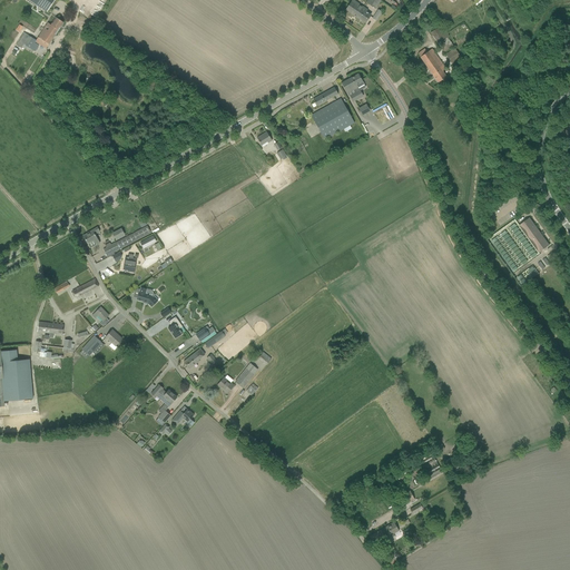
[(30,0),(47,11),(53,0),(30,0)]
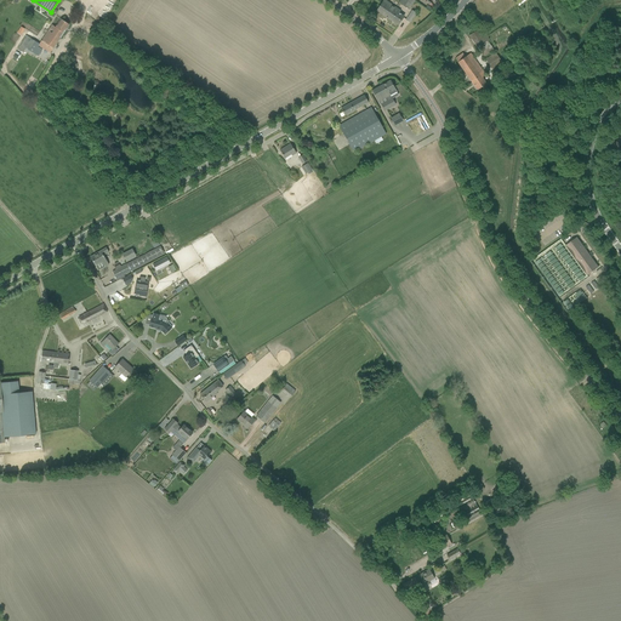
[(383,0),(380,6),(376,11),(398,26),(404,17),(399,13),(400,11),(383,0)]
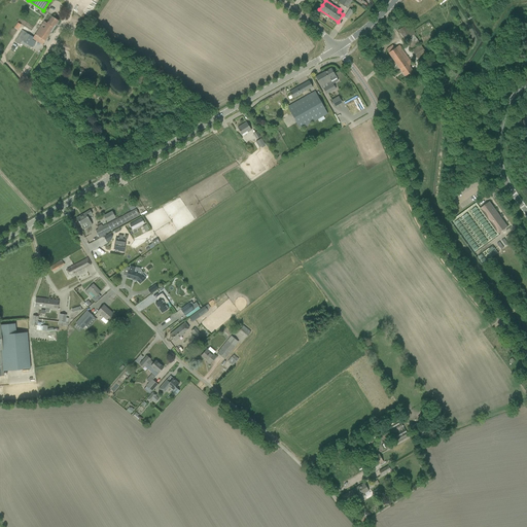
[(345,18),(348,20),(353,11),(350,9),(345,18)]
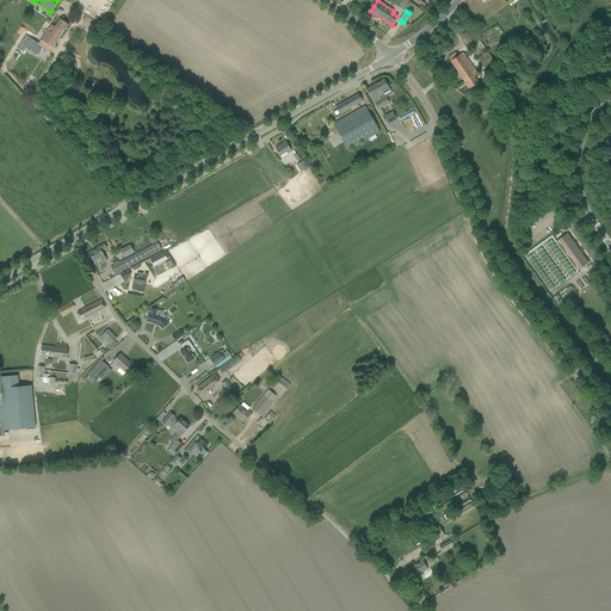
[(51,25),(38,43),(38,44),(49,53),(68,24),(60,19),(54,28),(51,25)]
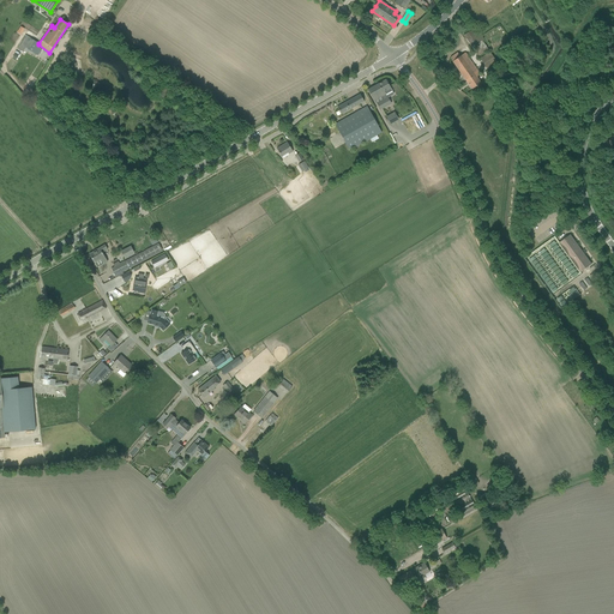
[(483,40),(476,28),(464,35),(471,47),(483,40)]
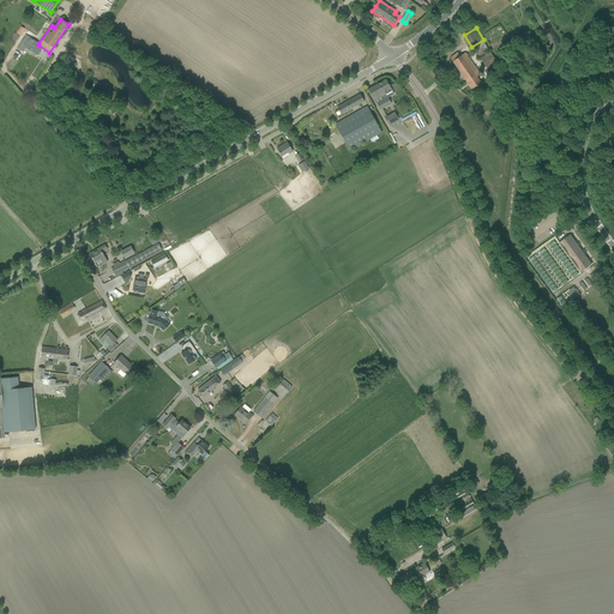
[(25,35),(17,48),(23,52),(24,50),(32,55),(34,53),(37,56),(42,49),(37,47),(38,44),(38,43),(25,35)]
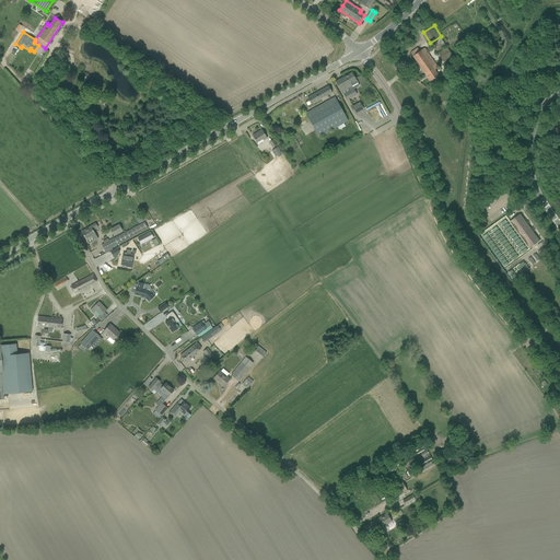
[(431,44),(436,51),(445,45),(440,37),(431,44)]
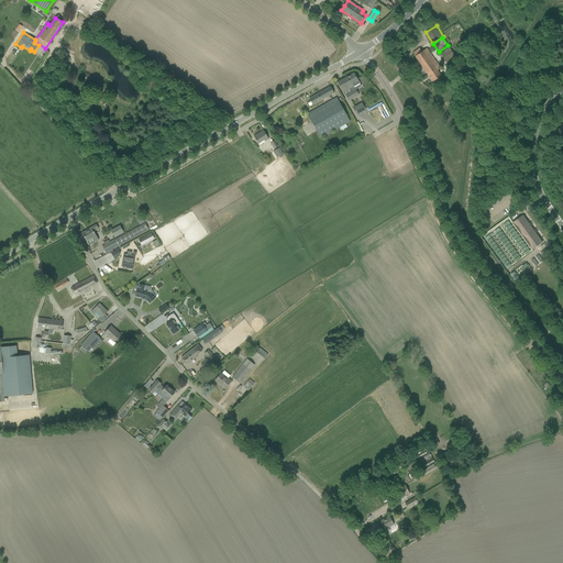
[(421,52),(415,57),(432,81),(437,78),(441,76),(437,70),(440,68),(429,53),(427,48),(422,52),(421,52)]
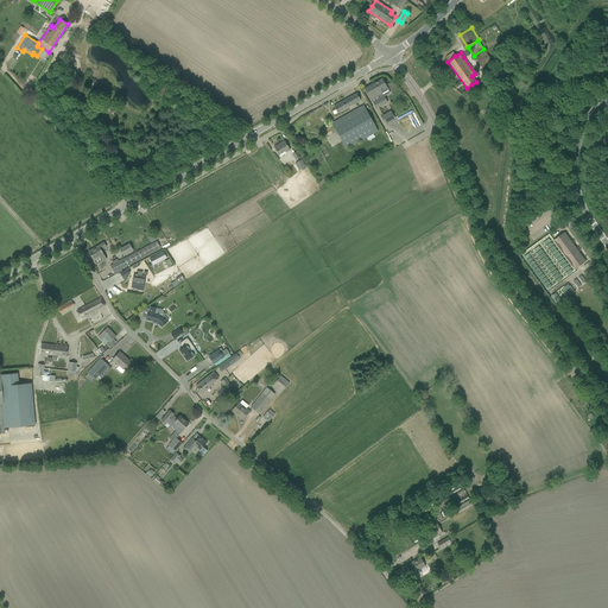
[(475,58),(482,68),(492,62),(485,52),(475,58)]
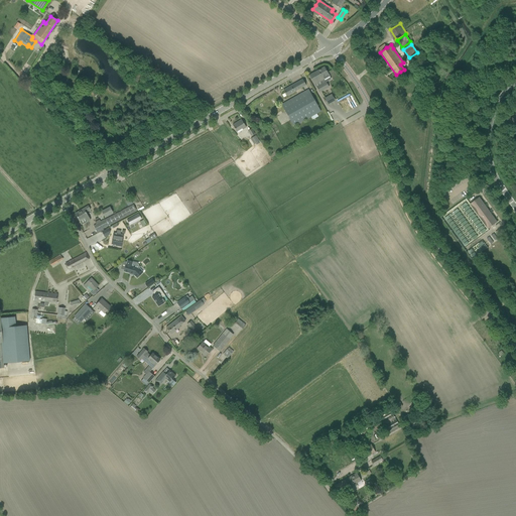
[(324,80),(330,77),(325,68),(309,76),(314,85),(320,82),(321,84),(325,82),(324,80)]
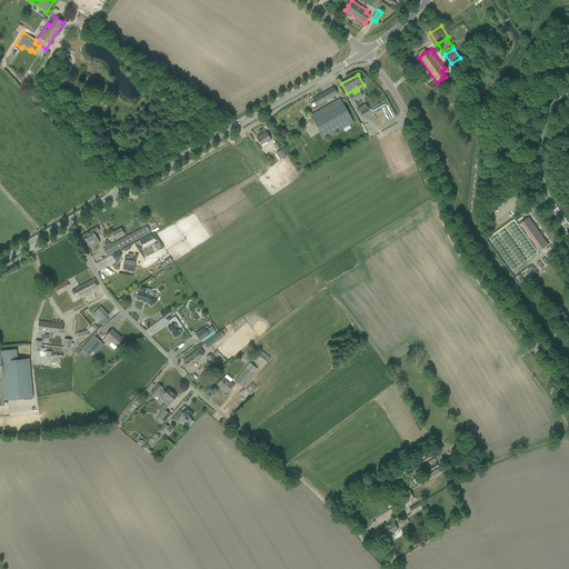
[(312,100),(316,106),(337,95),(333,88),(312,100)]
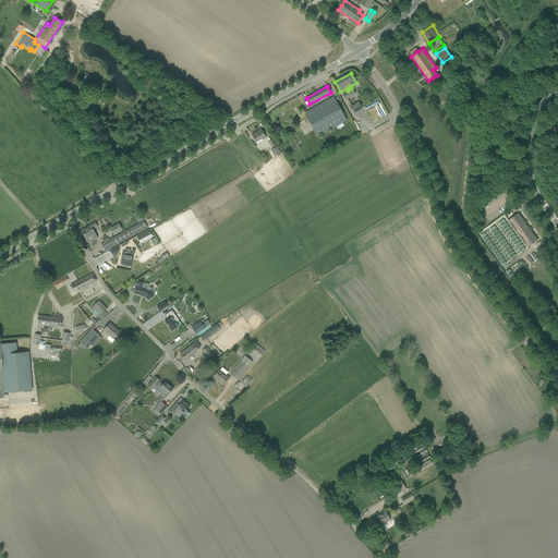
[(342,94),(346,99),(355,94),(352,88),(351,88),(348,91),(342,94)]
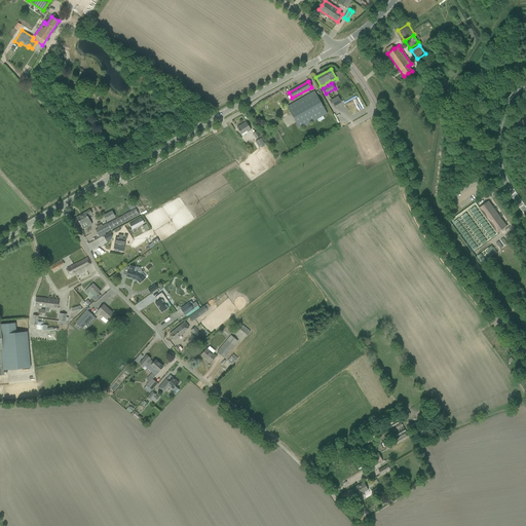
[(287,107),(299,128),(327,114),(314,91),(287,107)]
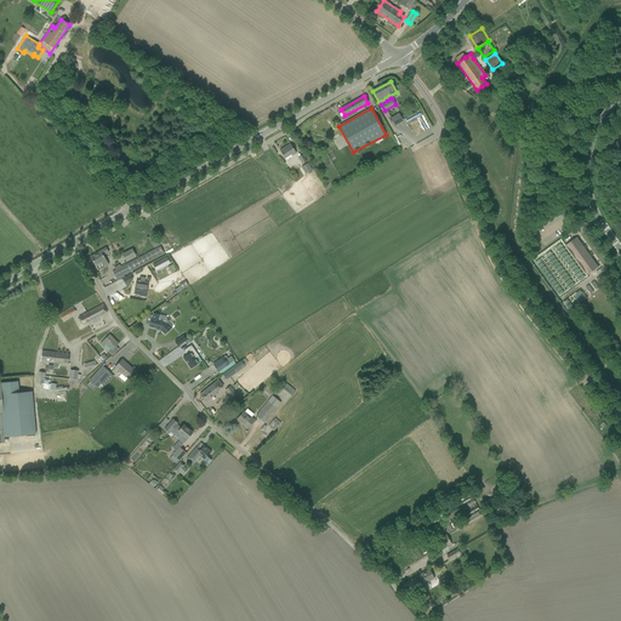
[(391,119),(394,125),(403,121),(399,114),(391,119)]
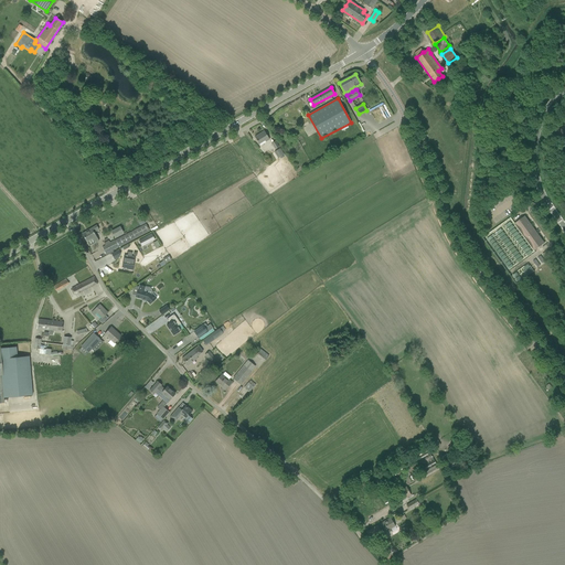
[(254,137),(257,141),(259,145),(266,140),(266,141),(269,139),(267,136),(264,131),(254,137)]
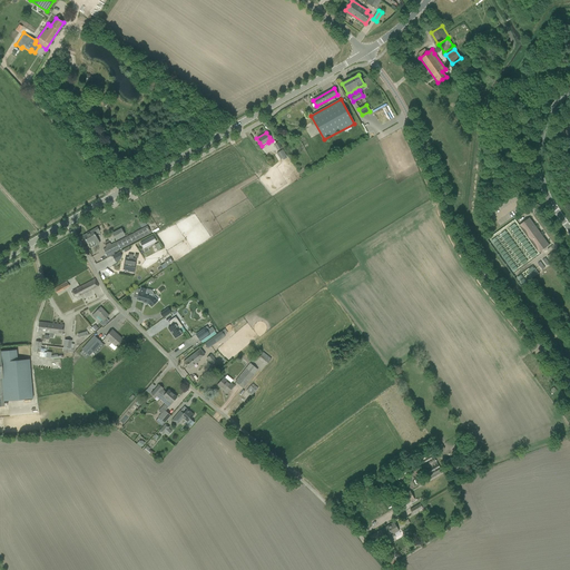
[(519,225),(539,253),(549,245),(529,218),(519,225)]
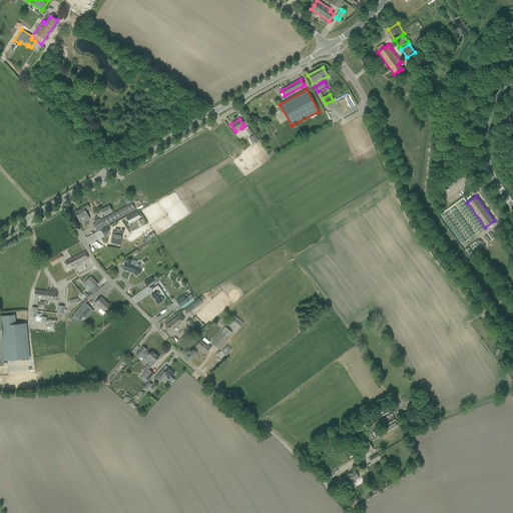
[(79,219),(84,216),(86,220),(89,218),(88,215),(87,215),(85,211),(89,208),(87,204),(75,212),(79,219)]
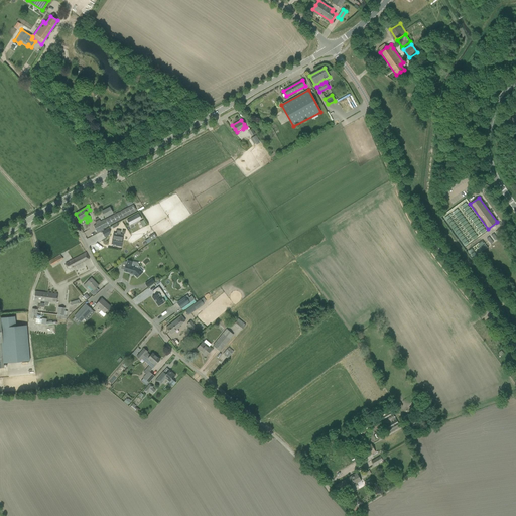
[(94,226),(96,232),(101,230),(137,212),(134,206),(101,223),(100,220),(95,222),(97,225),(94,226)]
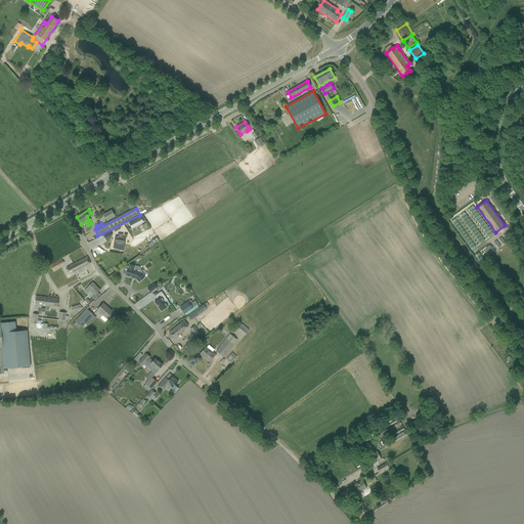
[(114,215),(111,210),(103,215),(106,219),(114,215)]
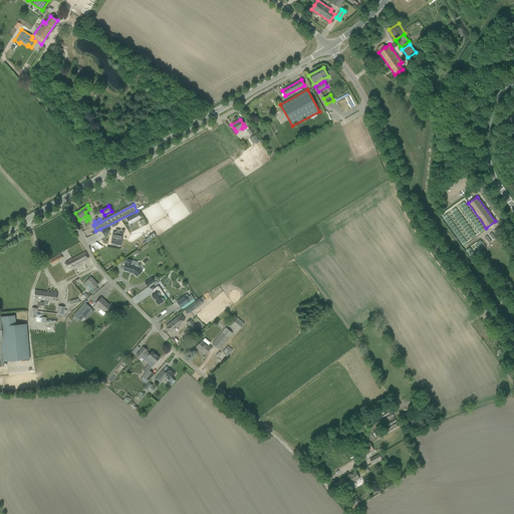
[(138,212),(126,219),(129,224),(141,218),(138,212)]
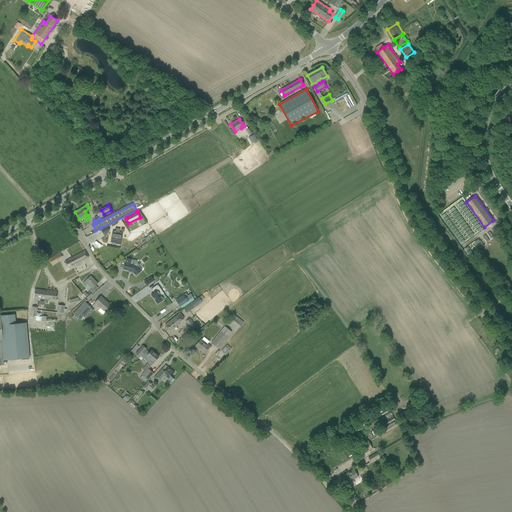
[(107,231),(109,230),(107,227),(105,228),(101,230),(104,235),(108,233),(107,231)]
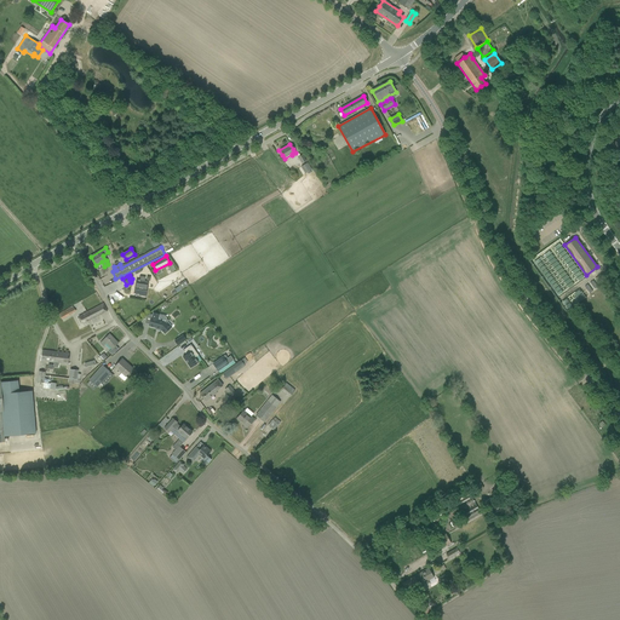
[(135,293),(141,294),(141,296),(145,297),(147,291),(148,282),(144,281),(145,277),(139,277),(139,280),(138,280),(138,281),(136,280),(135,287),(135,293)]
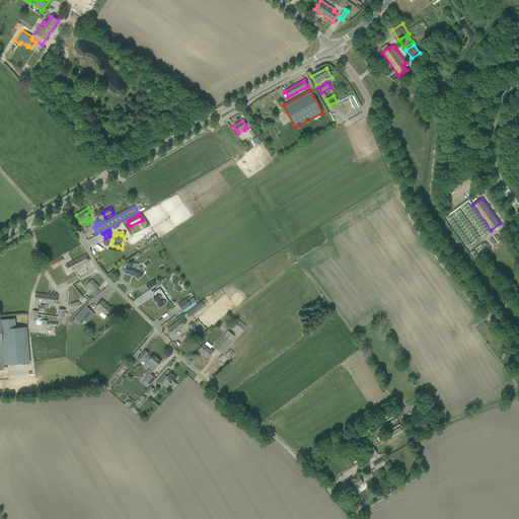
[(89,247),(99,243),(96,236),(86,240),(89,247)]
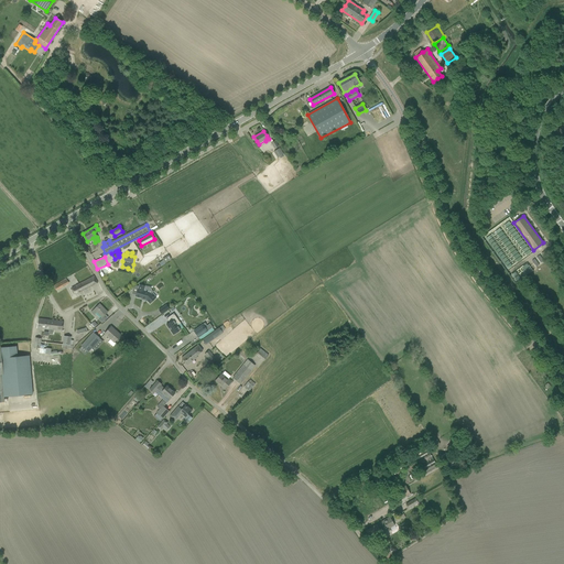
[(72,289),(75,294),(97,283),(94,277),(72,289)]
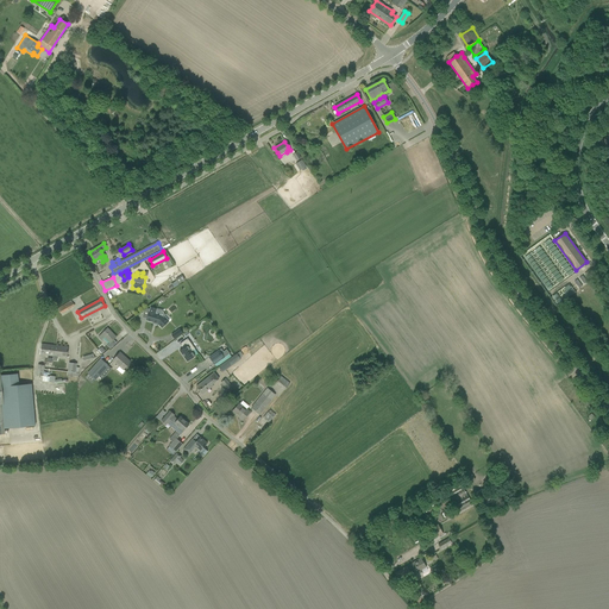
[(71,301),(57,308),(61,314),(74,306),(74,305),(71,301)]
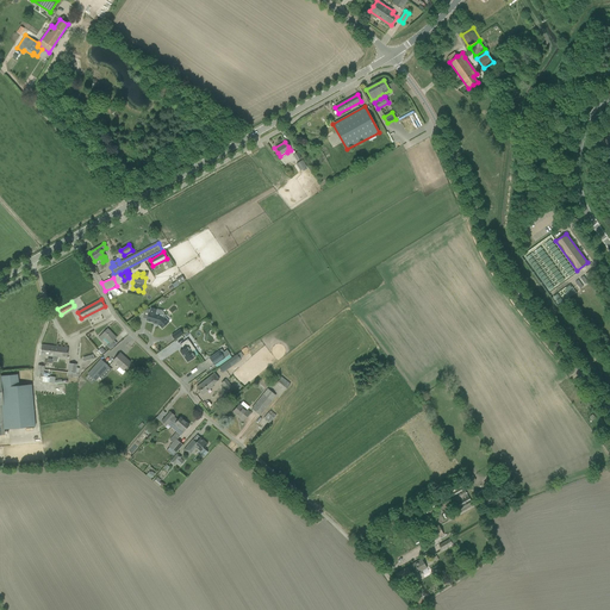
[(147,321),(157,324),(162,329),(169,322),(161,313),(161,311),(151,309),(149,313),(149,312),(147,321)]
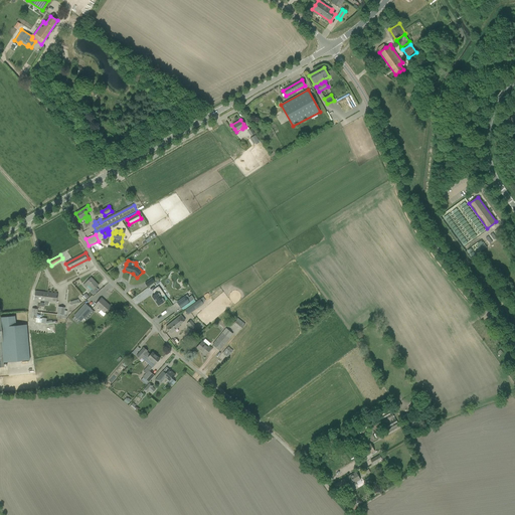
[(83,285),(86,288),(88,285),(93,290),(95,289),(98,285),(91,278),(83,285)]
